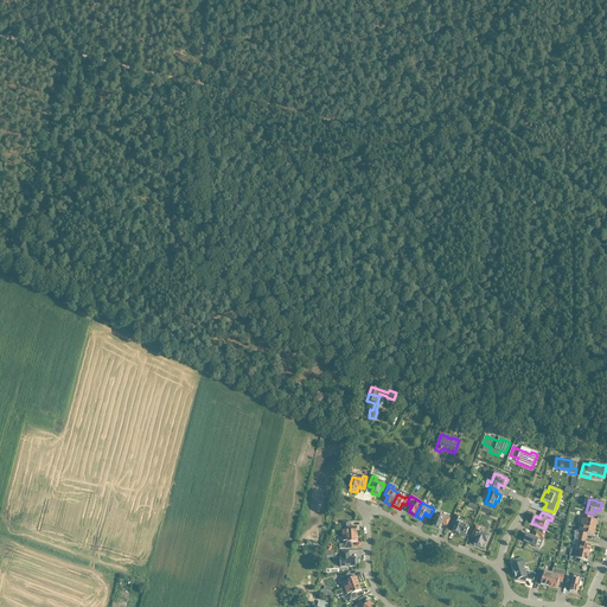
[(598,522),(590,519),(590,518),(592,518),(593,515),(586,512),(585,512),(581,525),(595,529),(598,522)]
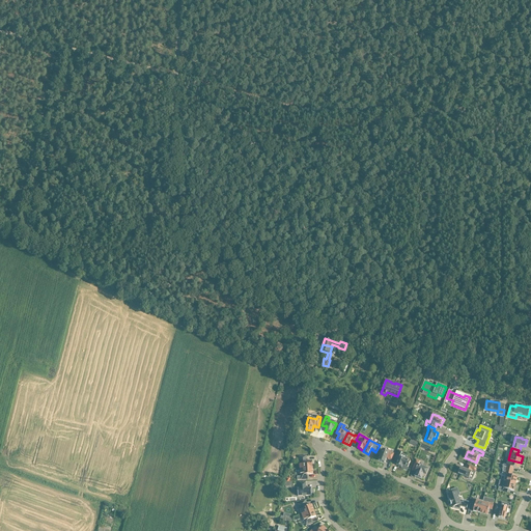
[(383,449),(379,460),(385,463),(387,457),(388,458),(388,459),(391,460),(394,454),(383,449)]
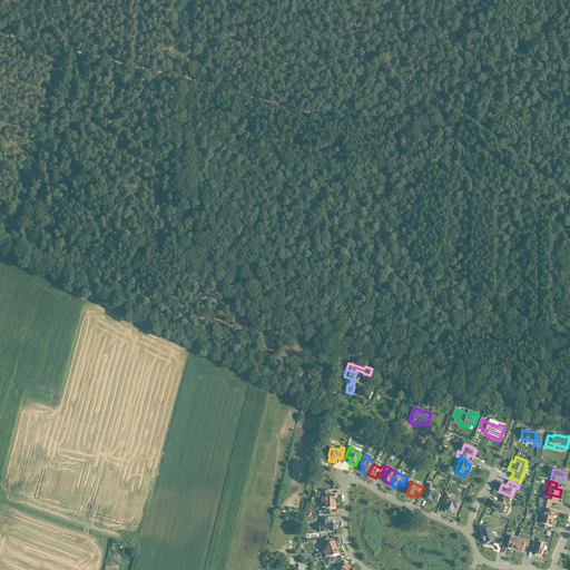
[(441,495),(435,493),(430,490),(432,485),(428,483),(423,494),(426,495),(425,499),(432,502),(432,500),(438,502),(441,495)]
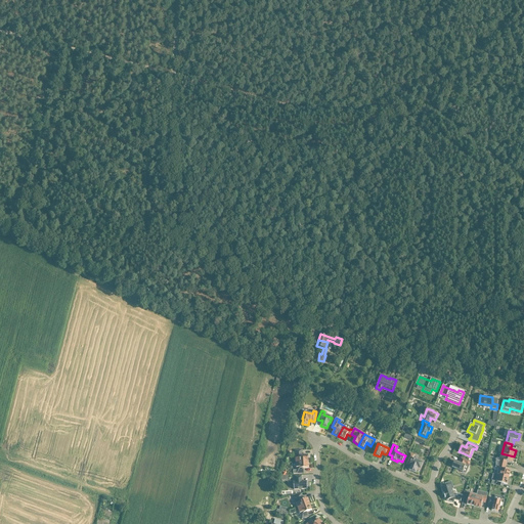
[(308,462),(308,455),(302,455),(302,454),(303,454),(303,450),(295,450),(296,463),(308,462)]
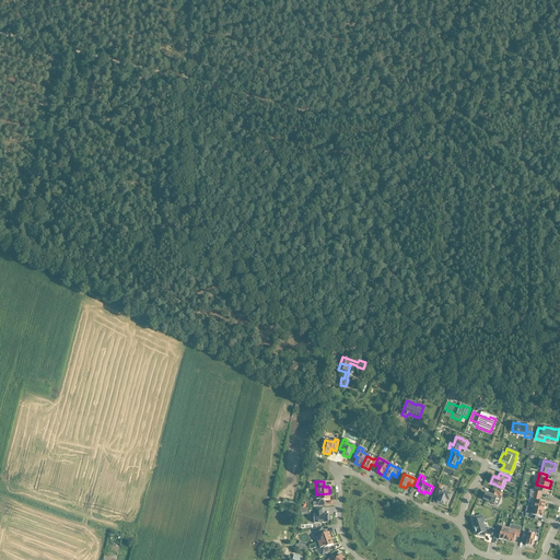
[(439,485),(434,496),(438,498),(439,497),(440,497),(438,502),(444,505),(446,500),(450,501),(452,494),(441,490),(443,486),(439,485)]
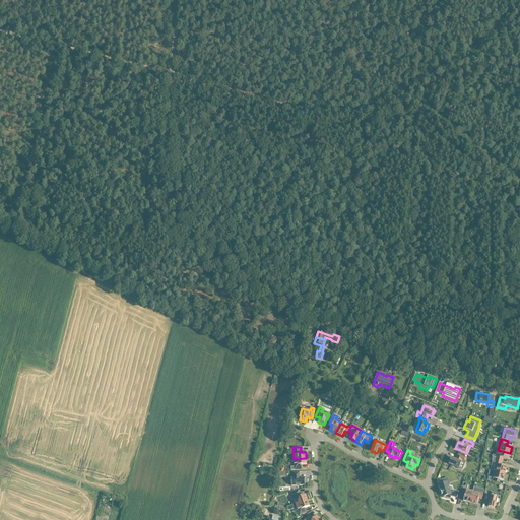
[(509,459),(510,453),(498,450),(496,458),(493,457),(492,460),(493,460),(502,463),(503,459),(502,459),(503,458),(509,459)]
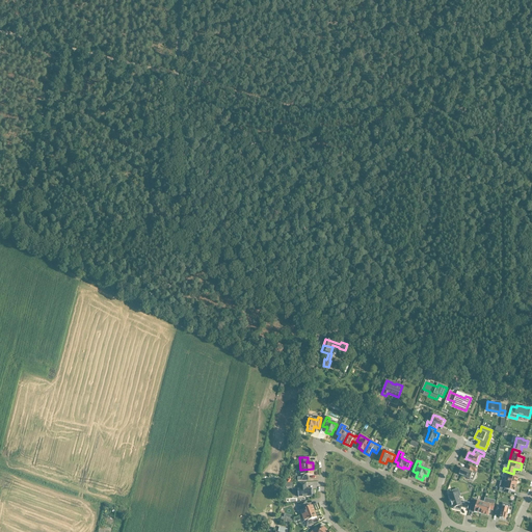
[(463,477),(470,479),(473,472),(476,473),(478,469),(468,464),(467,469),(467,471),(461,469),(459,475),(464,477),(463,477)]
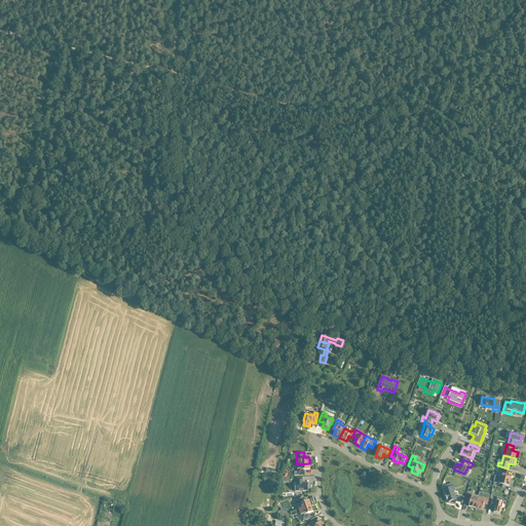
[(310,470),(309,463),(297,464),(298,472),(295,473),(295,476),(305,476),(305,472),(304,472),(304,471),(310,470)]
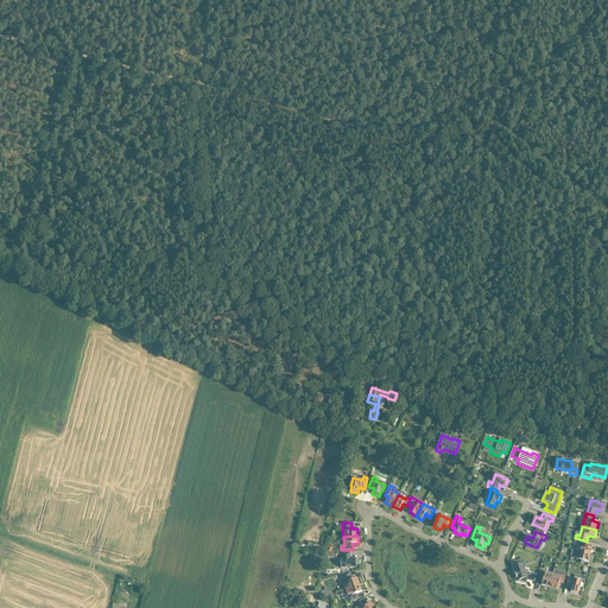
[(590,555),(593,546),(586,545),(587,542),(576,538),(575,543),(580,544),(578,551),(590,555)]
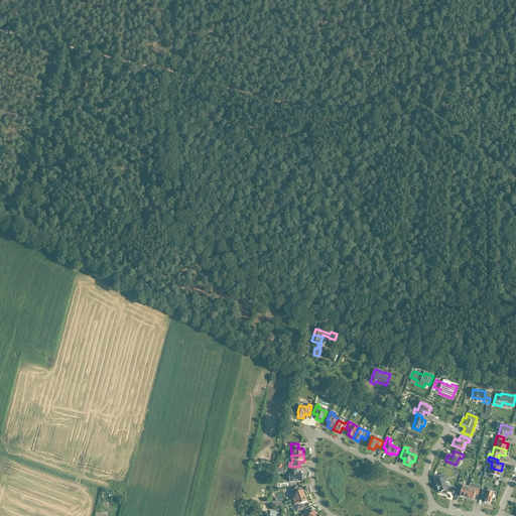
[(499,478),(501,471),(491,468),(490,468),(488,474),(485,474),(484,477),(493,479),(494,476),(499,478)]
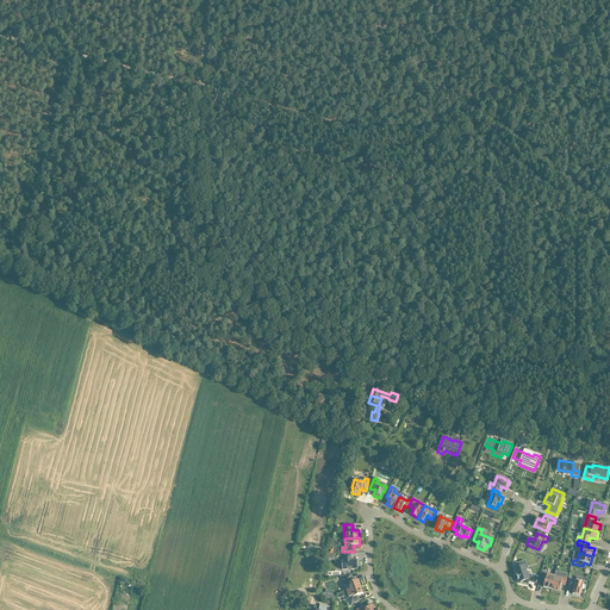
[(344,559),(342,559),(342,561),(342,570),(358,570),(358,566),(359,566),(359,561),(358,561),(358,560),(352,561),(350,554),(343,554),(344,559)]
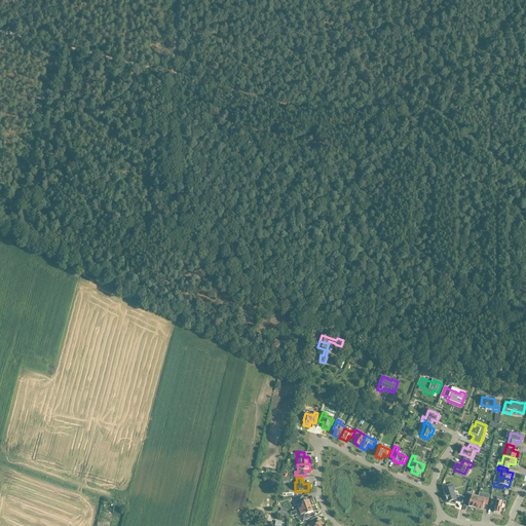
[(444,489),(446,495),(445,495),(447,500),(449,503),(455,505),(456,504),(455,504),(456,500),(462,501),(462,503),(464,497),(460,496),(456,497),(453,487),(445,490),(444,489)]
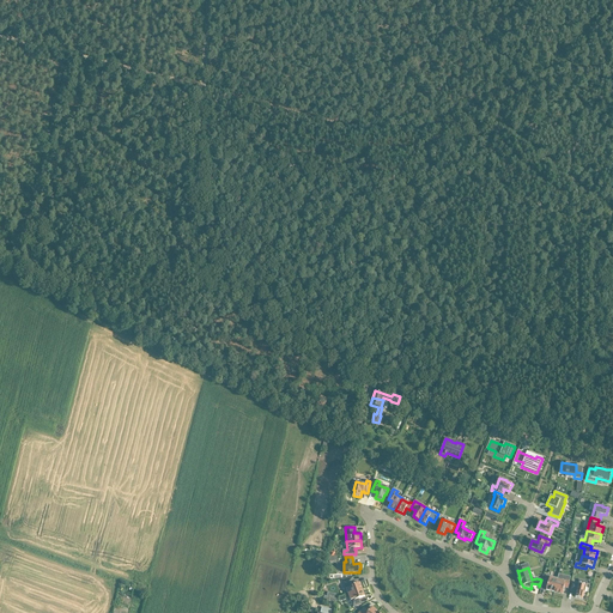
[(554,593),(558,580),(558,578),(546,576),(544,583),(548,583),(546,590),(554,593)]
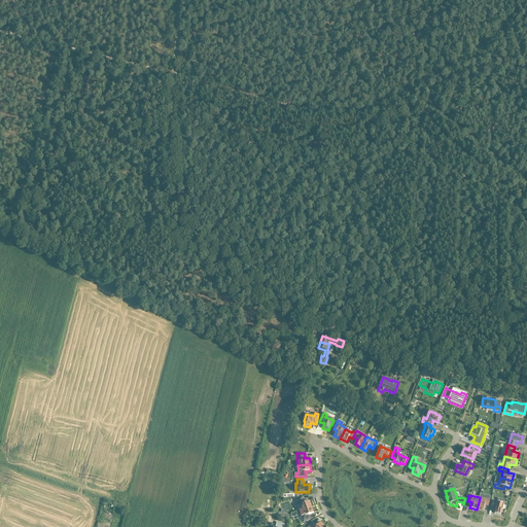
[(303,498),(295,500),(300,512),(312,506),(309,501),(304,503),(304,501),(303,498)]
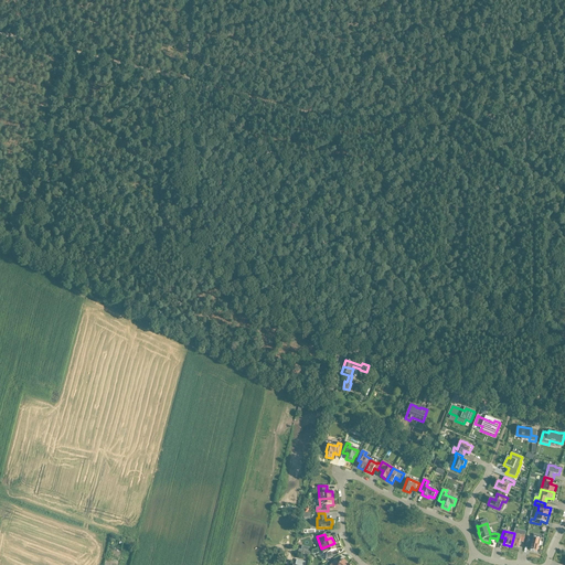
[(523,543),(525,536),(521,535),(521,536),(514,534),(511,546),(519,547),(520,542),(523,543)]
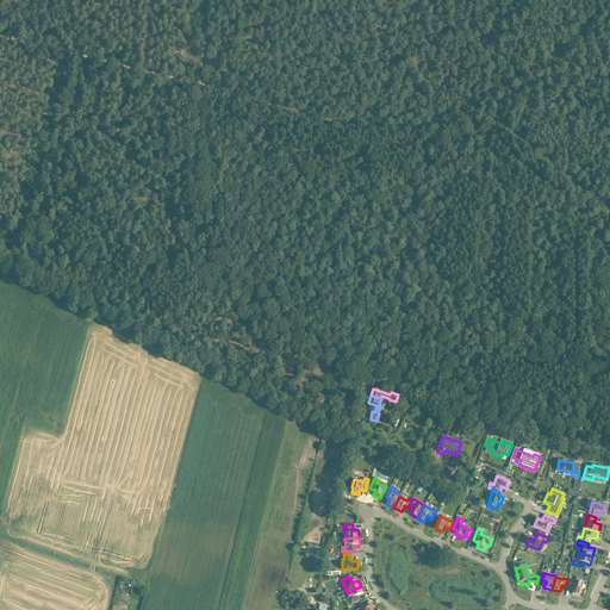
[(570,580),(567,589),(572,589),(574,589),(573,591),(572,593),(573,593),(572,595),(580,596),(582,590),(584,583),(570,580)]
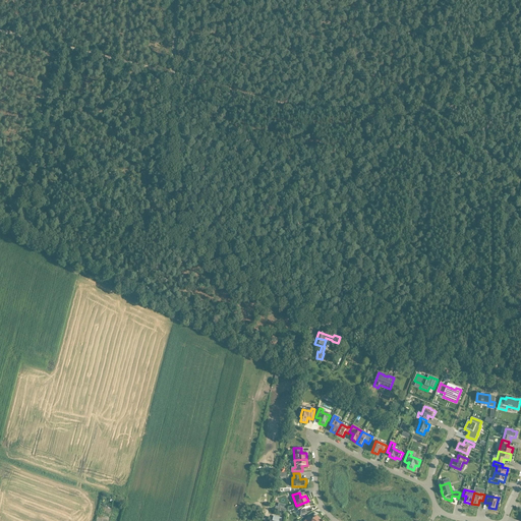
[(308,501),(296,506),(300,516),(307,514),(305,510),(305,511),(304,509),(310,507),(308,501)]
